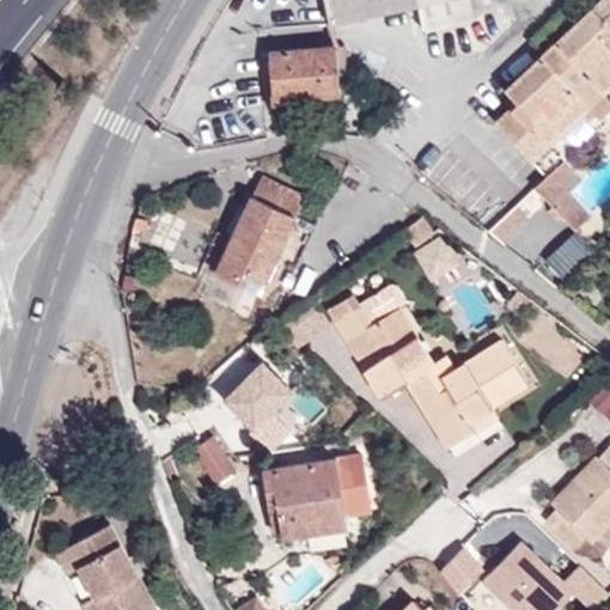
[(323,0),(329,25),(416,6),(424,32),(463,23),(465,44),(493,44),(473,20),(486,6),(510,2),(510,0),(323,0)]
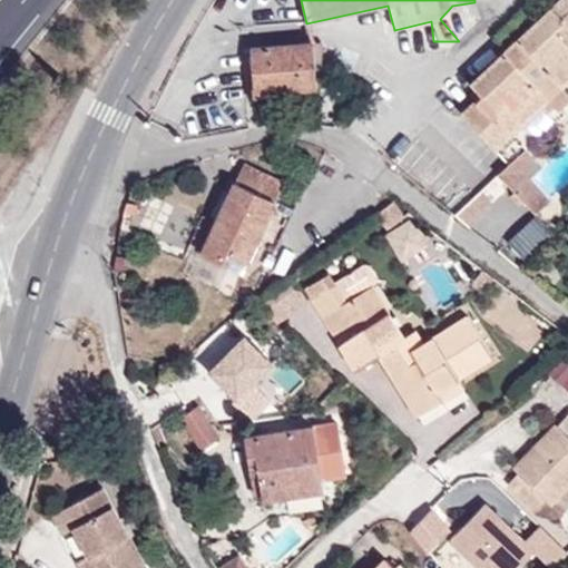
[(567,0),(559,0),(503,54),(469,85),(480,97),(460,116),(492,149),(567,78),(567,0)]
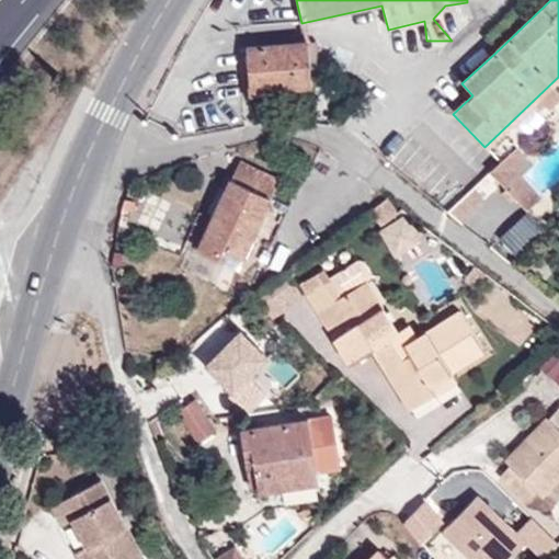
[(316,43),(305,44),(307,67),(315,66),(317,66),(316,43)]
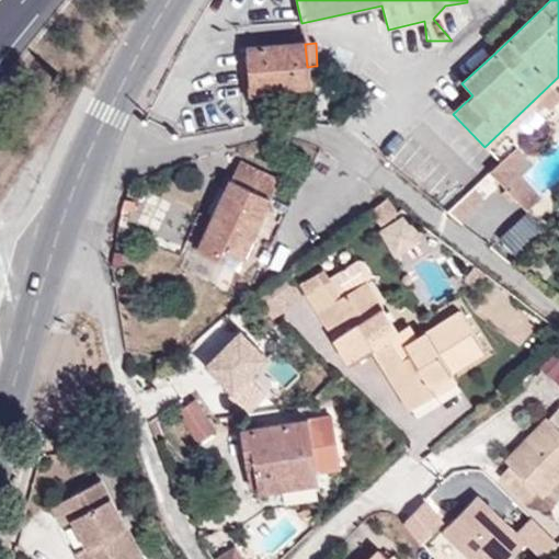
[(248,48),(248,66),(249,88),(271,87),(272,90),(309,87),(307,67),(305,44),(248,48)]
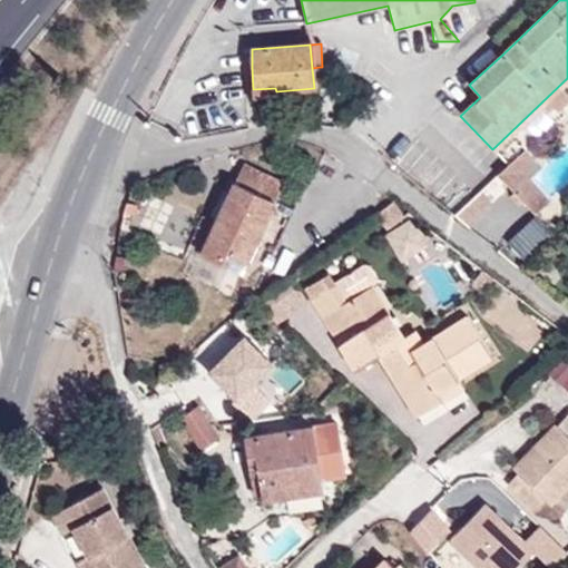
[(320,67),(312,68),(314,88),(321,88),(320,71),(320,67)]
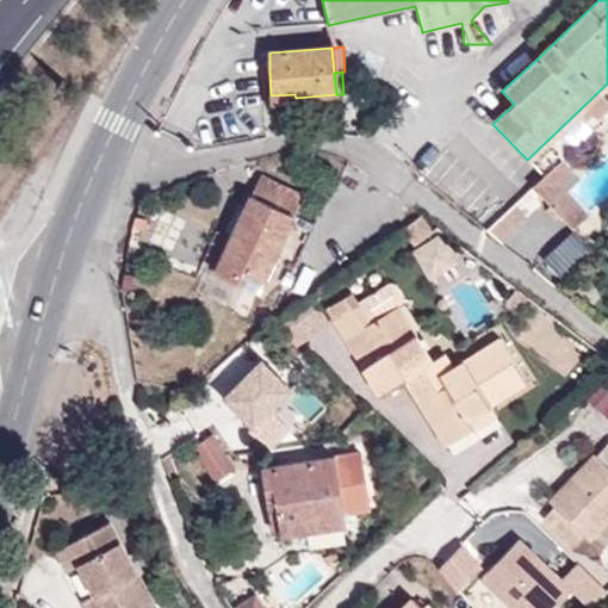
[(607,84),(527,160),(543,177),(559,161),(607,116),(607,84)]
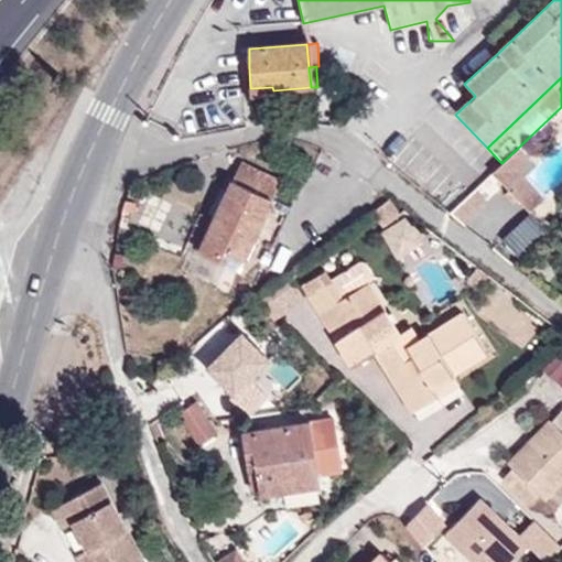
[(272,87),(250,88),(249,88),(249,97),(273,96),(273,90),(272,87)]
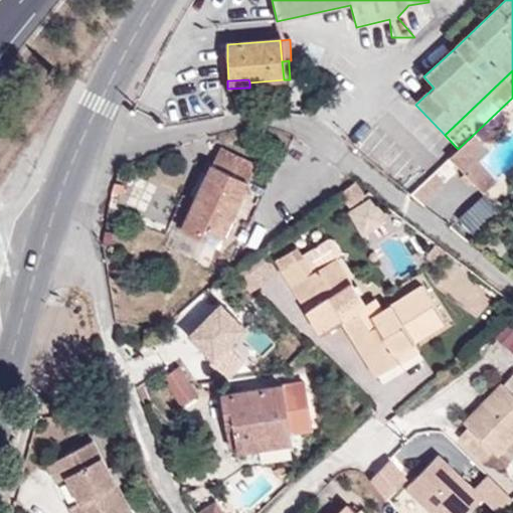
[(483,148),(472,136),(458,149),(448,159),(463,174),(472,183),(483,194),(493,183),(472,159),(483,148)]
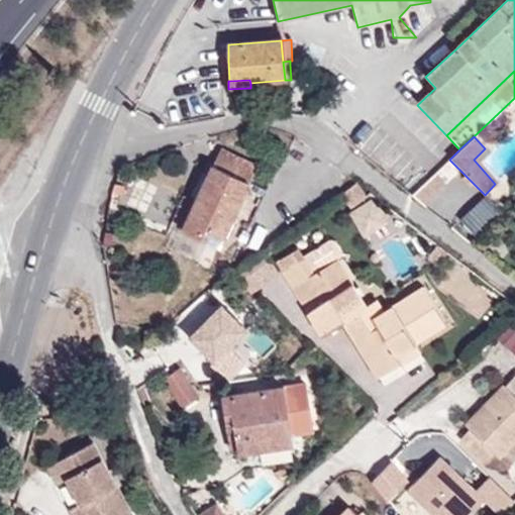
[(216,233),(223,236),(252,173),(260,176),(263,169),(219,147),(197,198),(183,229),(211,243),(216,233)]
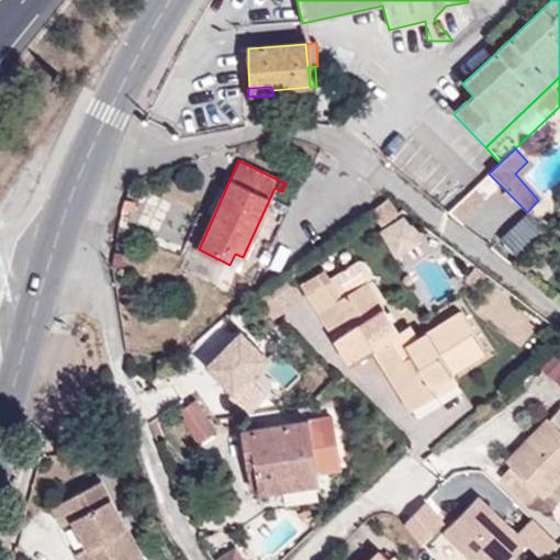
[(511,203),(515,200),(505,190),(501,193),(511,203)]
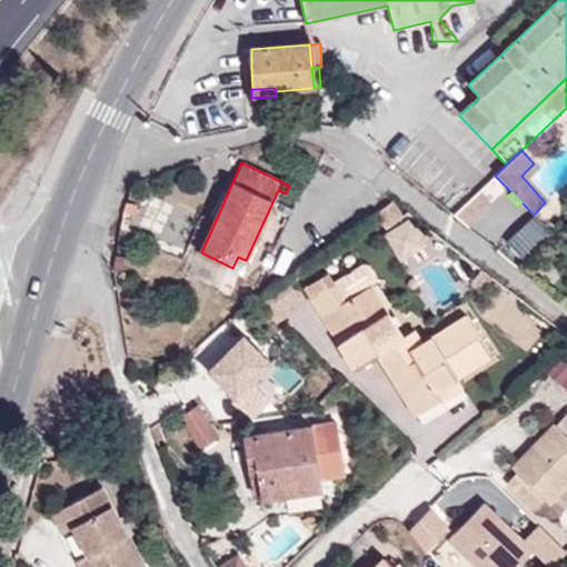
[(389,201),(372,215),(386,231),(401,219),(389,201)]
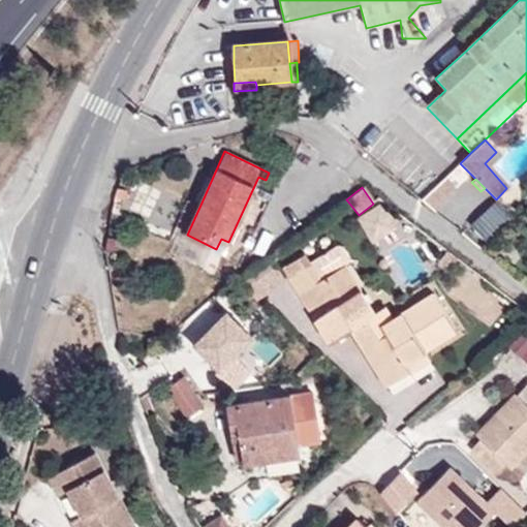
[(187,235),(202,203),(193,199),(178,231),(187,235)]
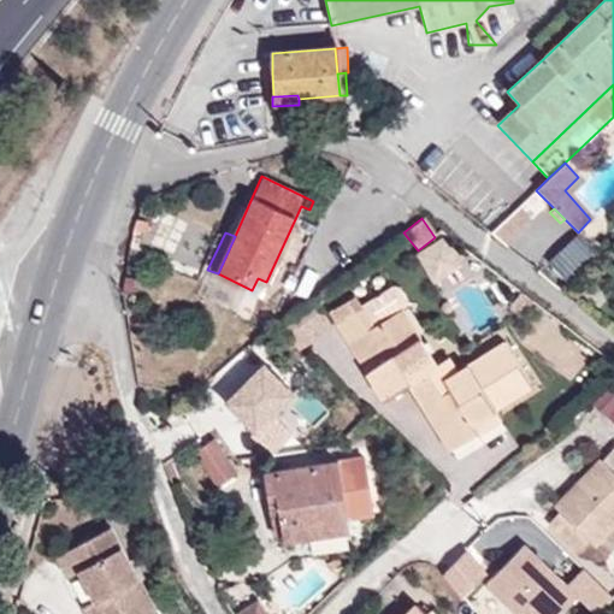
[(447,234),(418,253),(437,281),(465,263),(447,234)]
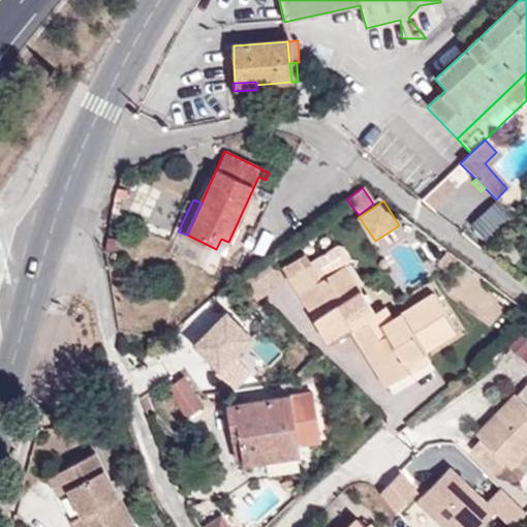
[(223,252),(228,242),(221,239),(216,249),(223,252)]
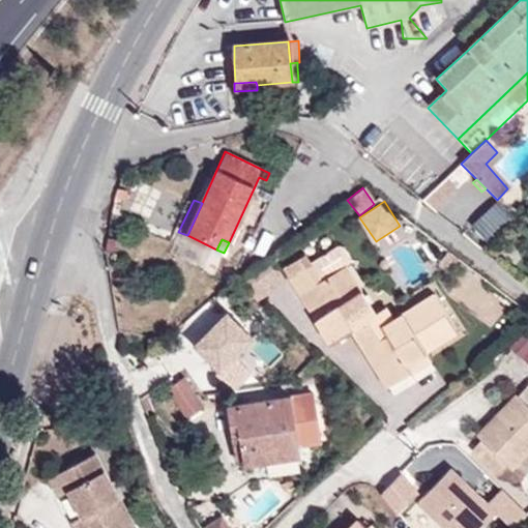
[(309,264),(319,282),(344,266),(349,263),(349,260),(342,247),(336,247),(309,264)]
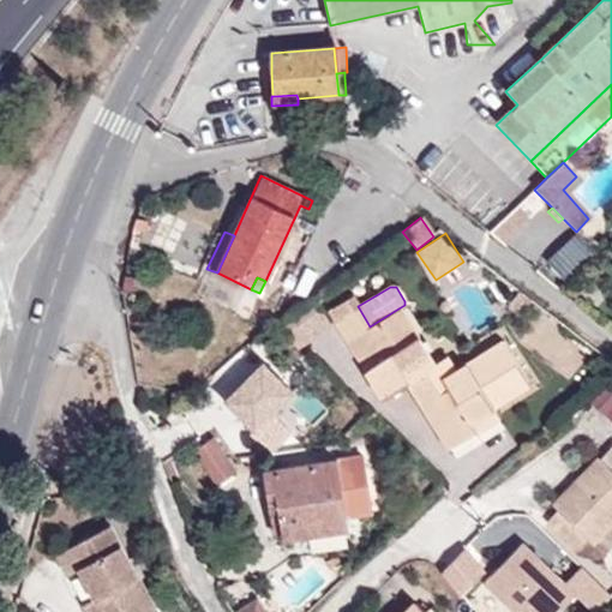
[(353,298),(328,311),(364,371),(372,367),(385,388),(402,378),(405,383),(411,379),(425,402),(420,406),(437,433),(462,417),(467,424),(491,408),(528,385),(502,342),(454,371),(441,379),(432,365),(399,309),(370,327),(358,306),(353,298)]
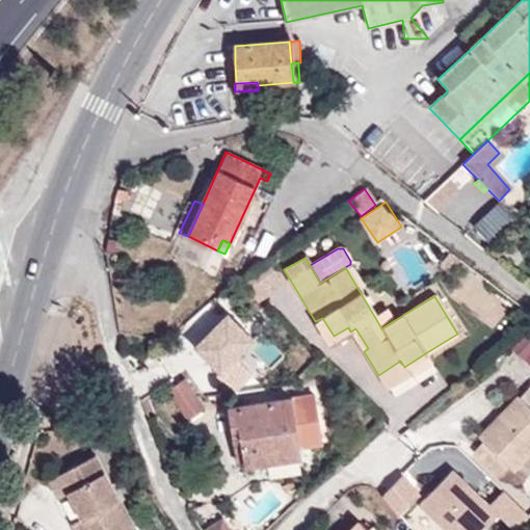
[(224,372),(261,336),(232,307),(195,343),(224,372)]
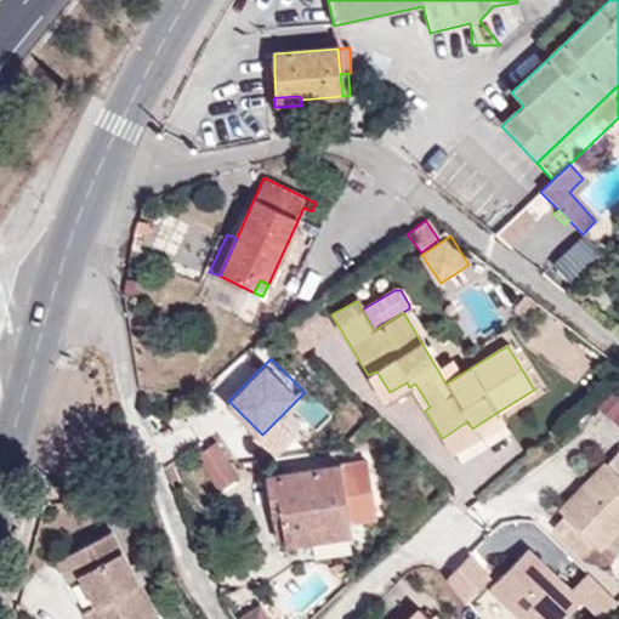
[(450,361),(437,368),(446,384),(459,375),(450,361)]
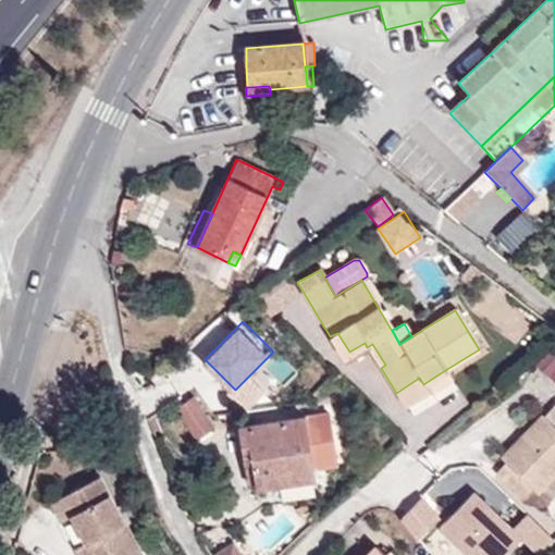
[(372,344),(367,347),(381,368),(385,365),(372,344)]
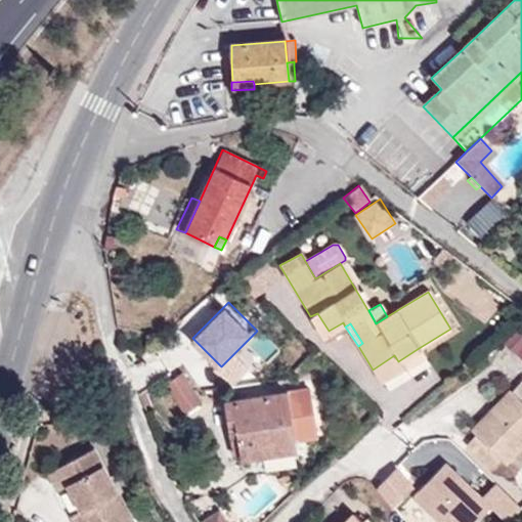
[(424,356),(419,348),(398,361),(394,355),(373,370),(381,384),(424,356)]
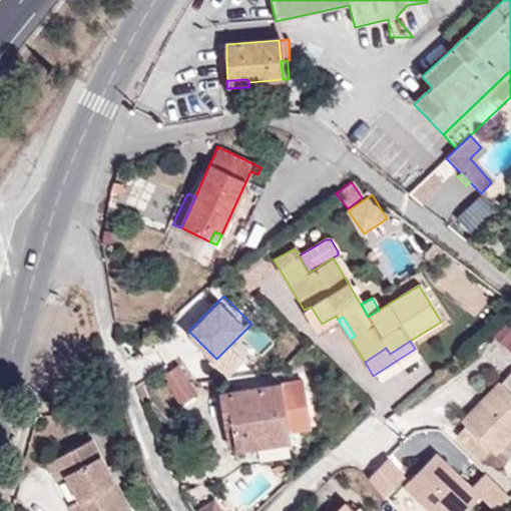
[(177,365),(160,377),(179,407),(196,395),(177,365)]
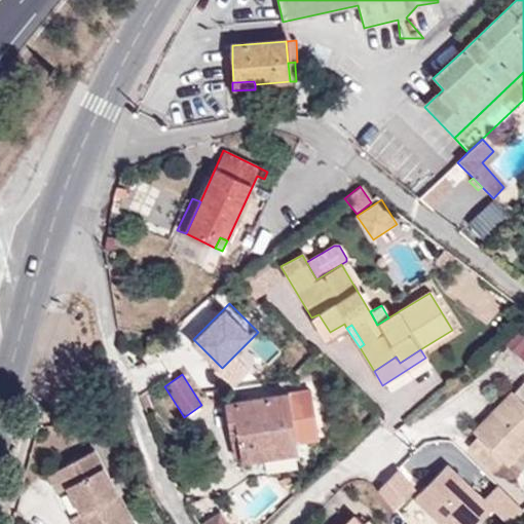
[(523,379),(473,434),(478,439),(500,460),(506,464),(523,444),(523,379)]
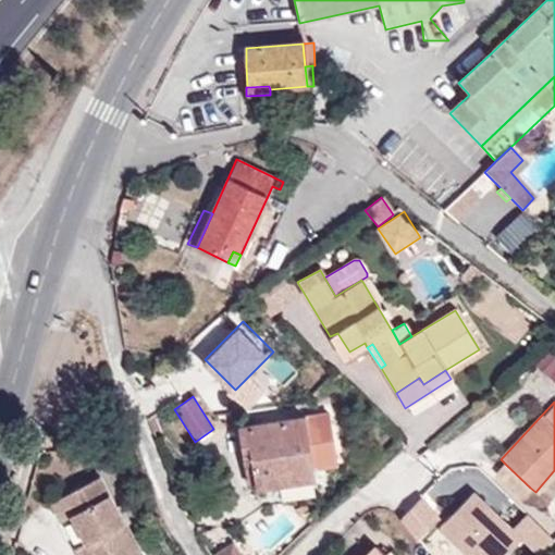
[(279,473),(312,468),(305,418),(239,428),(248,484),(255,483),(256,489),(280,484),(279,473)]
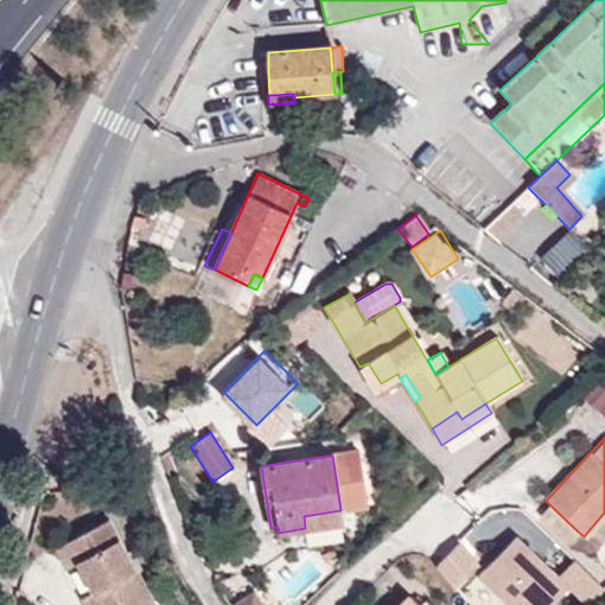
[(578,532),(552,507),(542,516),(568,541),(578,532)]
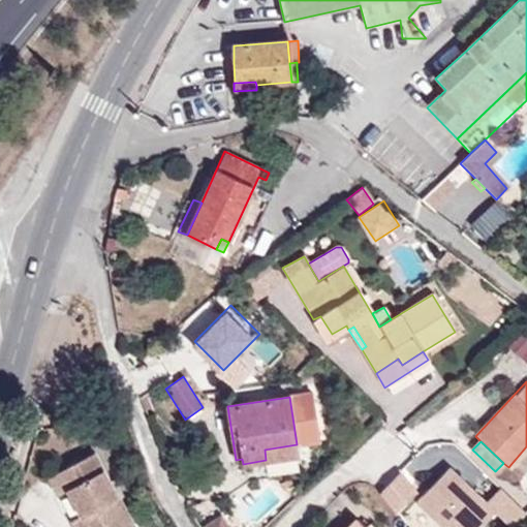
[(299,455),(297,444),(265,450),(266,460),(299,455)]
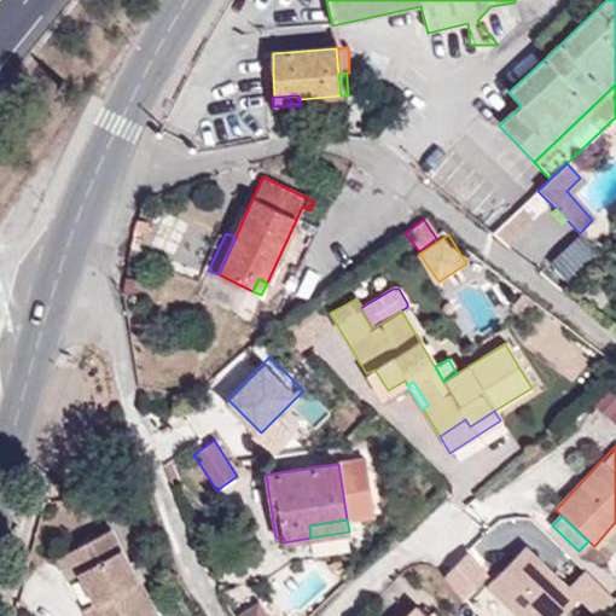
[(615,547),(615,522),(594,546),(606,558),(615,547)]
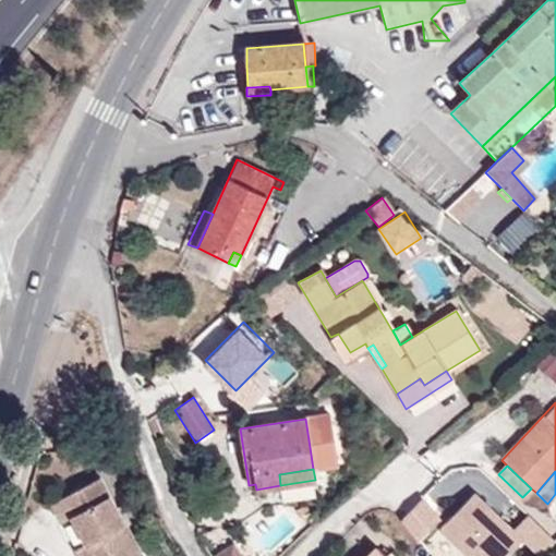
[(97,478),(74,490),(84,509),(71,516),(86,544),(76,551),(79,555),(109,555),(132,544),(97,478)]
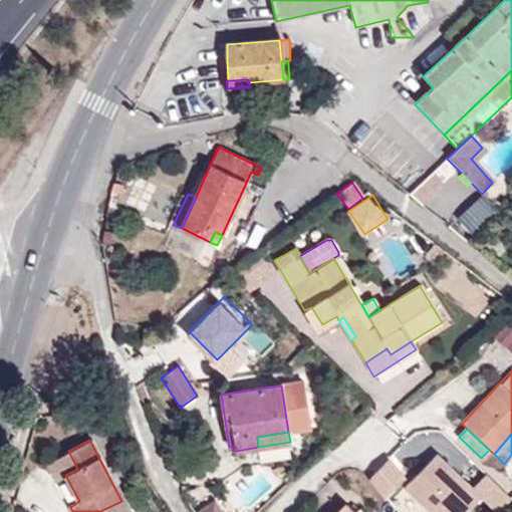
[(511,492),(489,470),(476,483),(441,449),(393,498),(407,511),(468,511),(485,495),(499,509),(511,494),(511,492)]
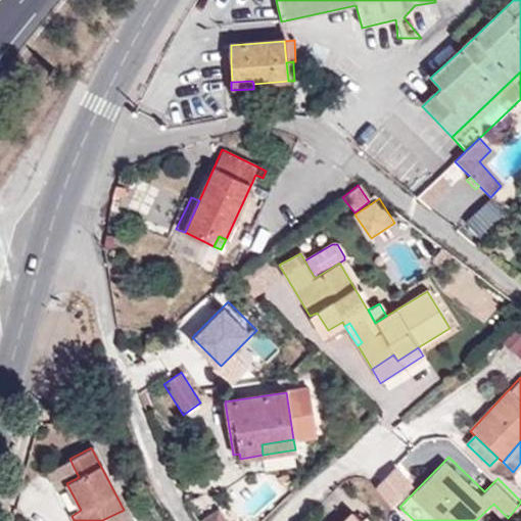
[(79,477),(69,459),(47,471),(72,516),(81,510),(66,483),(79,477)]
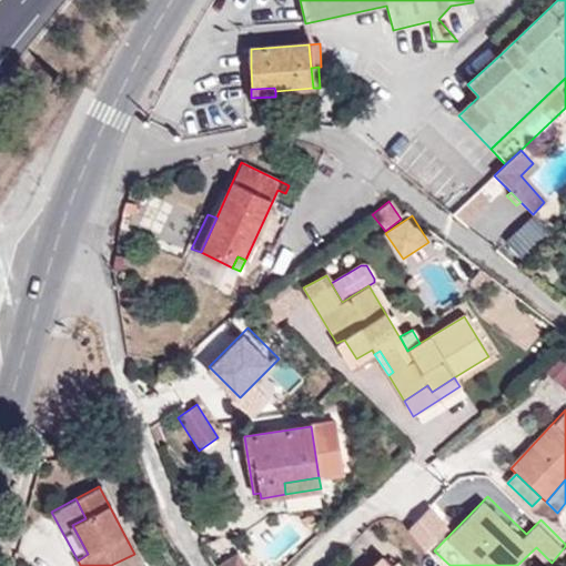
[(410,527),(428,548),(456,523),(437,502),(410,527)]
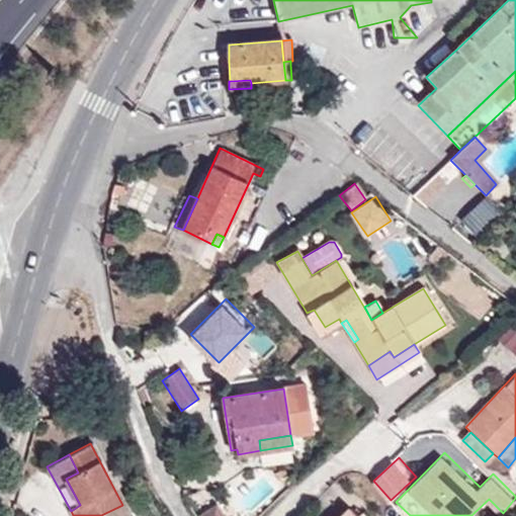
[(129,515),(122,505),(101,515),(129,515)]
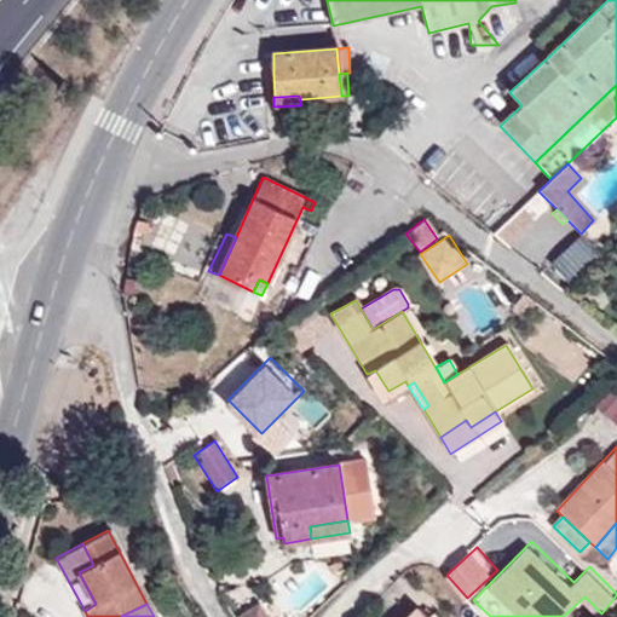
[(266,616),(258,604),(237,616),(266,616)]
